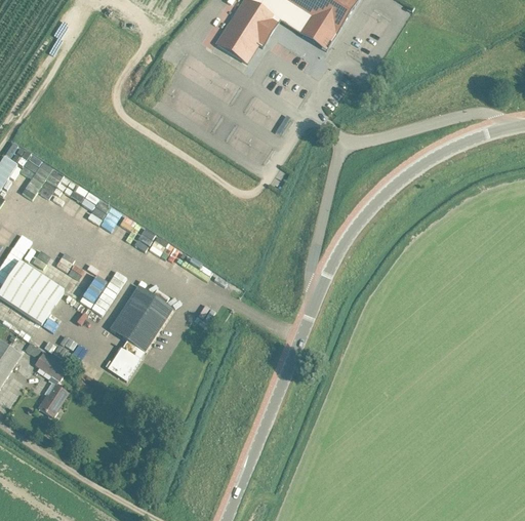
[(276,17),(250,0),(243,0),(216,42),(247,62),(276,17)]
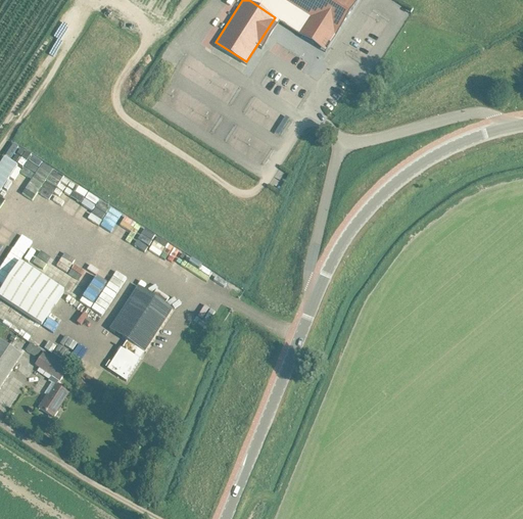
[(249,0),(275,17),(278,11),(328,44),(355,0),(249,0)]
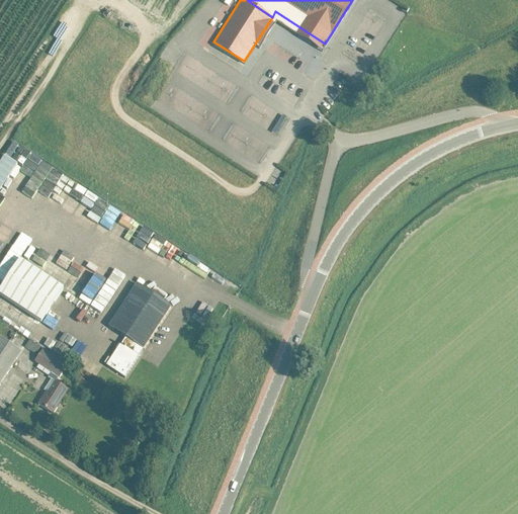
[(357,28),(350,37),(365,49),(372,38),(357,28)]
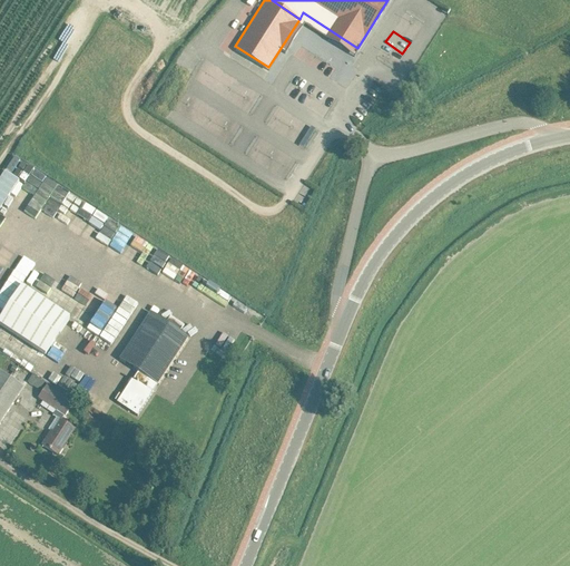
[(371,88),(367,95),(374,98),(377,91),(371,88)]
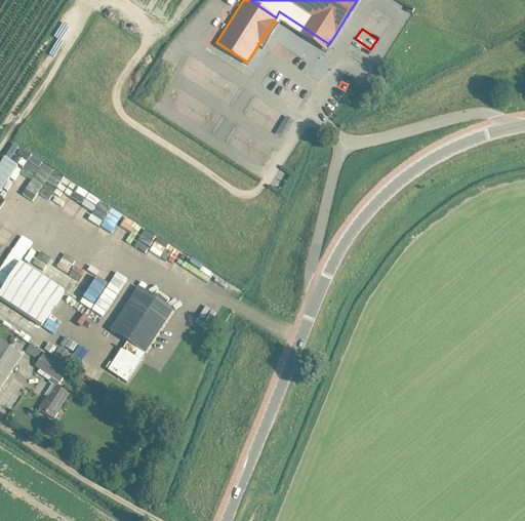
[(134,235),(153,246),(157,239),(138,228),(134,235)]
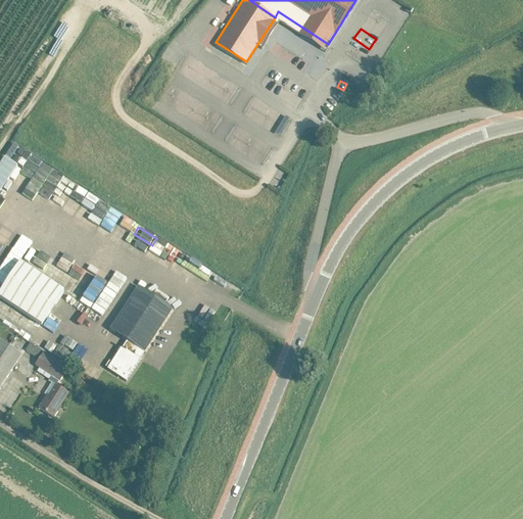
[(0,294),(41,322),(63,288),(19,260),(0,289),(0,294)]
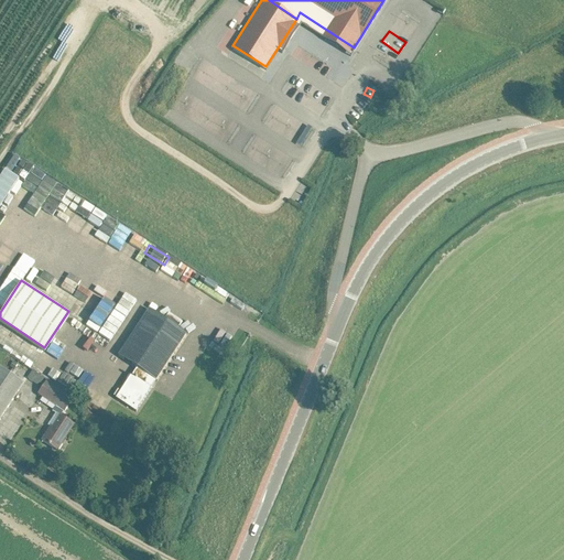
[(207,287),(226,297),(230,290),(212,280),(207,287)]
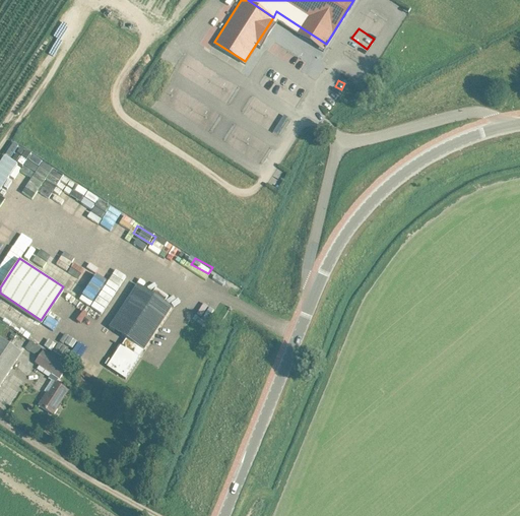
[(139,355),(172,305),(137,281),(113,319),(109,325),(126,336),(122,343),(121,342),(108,363),(105,362),(108,364),(107,364),(125,376),(139,355)]
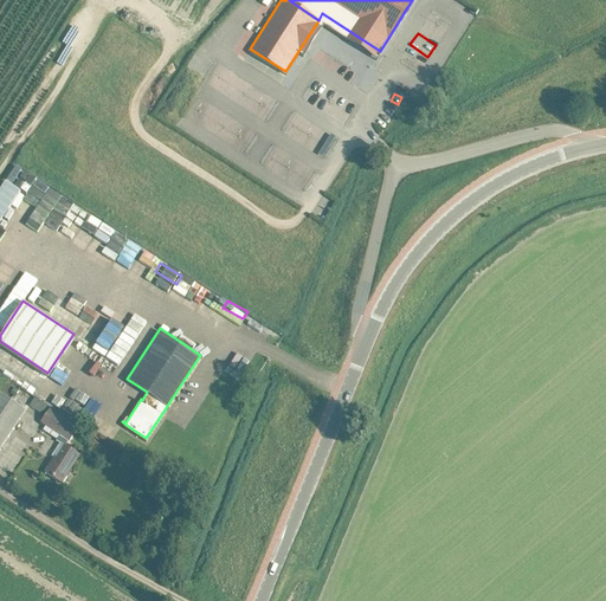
[(104,329),(101,336),(111,342),(115,335),(104,329)]
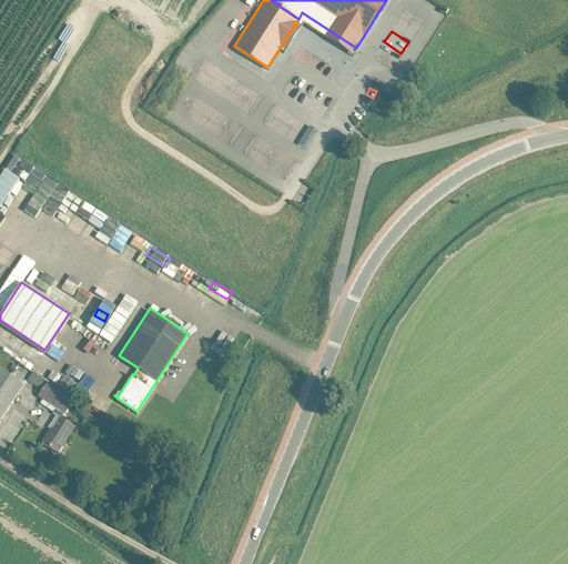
[(117,329),(121,320),(113,314),(108,324),(117,329)]
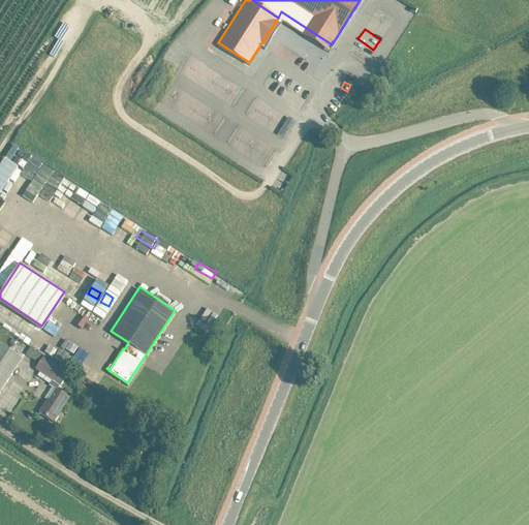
[(0,389),(22,357),(0,341),(0,389)]
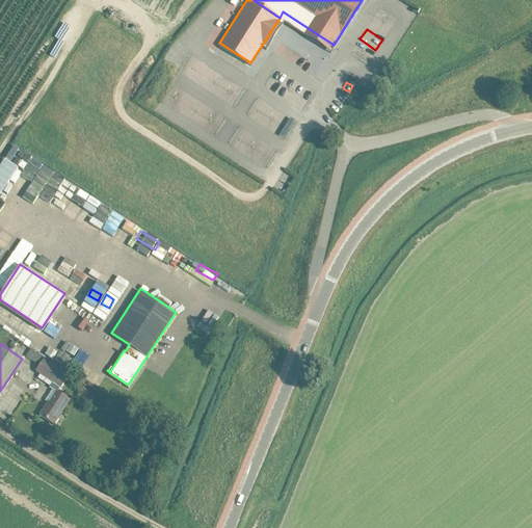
[(36,361),(42,353),(31,346),(26,353),(36,361)]
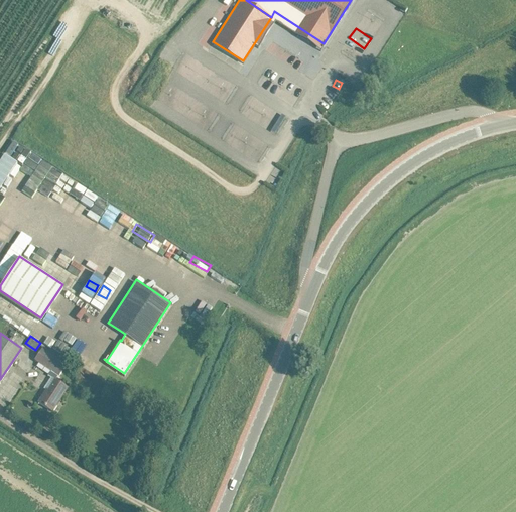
[(59,338),(57,343),(71,349),(74,344),(59,338)]
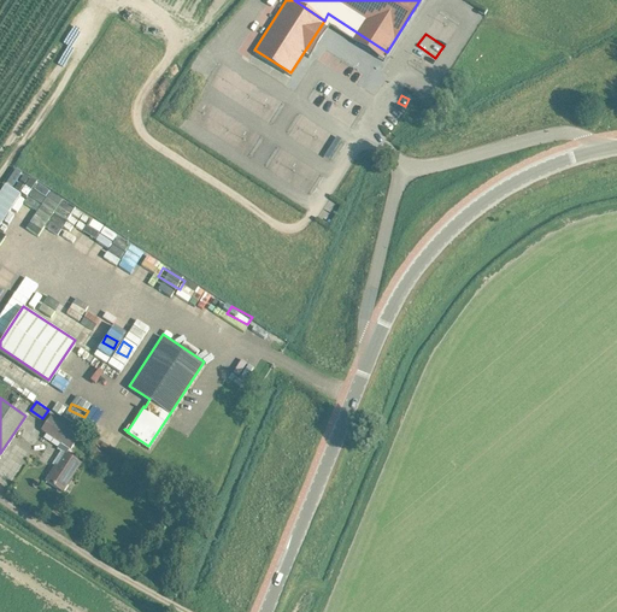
[(70,446),(78,434),(50,415),(42,427),(62,440),(58,446),(62,448),(53,462),(56,463),(46,478),(62,488),(68,481),(69,481),(72,476),(71,475),(80,460),(66,451),(70,445),(70,446)]
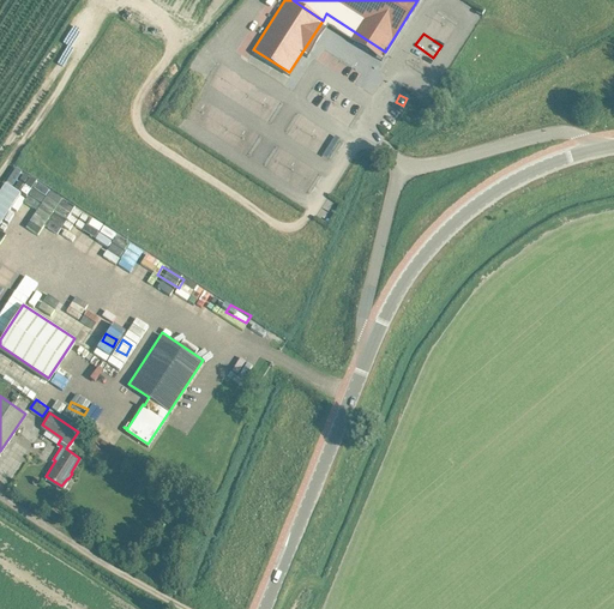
[(218,463),(234,440),(228,435),(211,459),(218,463)]
